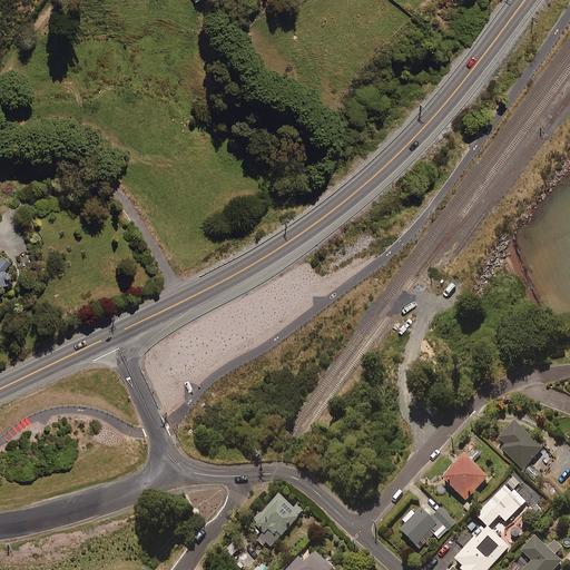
[(3,269),(9,263),(0,255),(0,284),(6,284),(12,276),(3,269)]
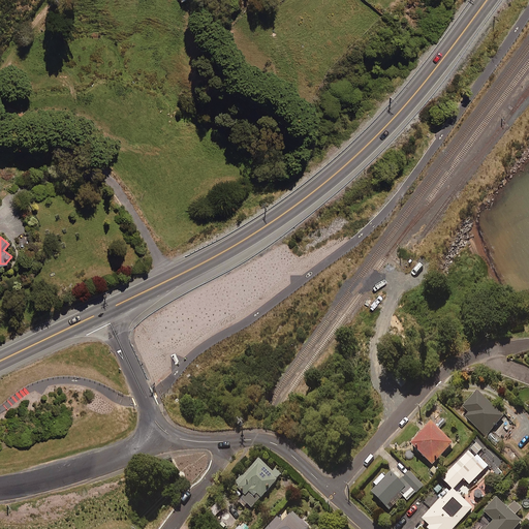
[(465,416),(486,436),(503,417),(477,393),(463,407),(468,412),(465,416)]
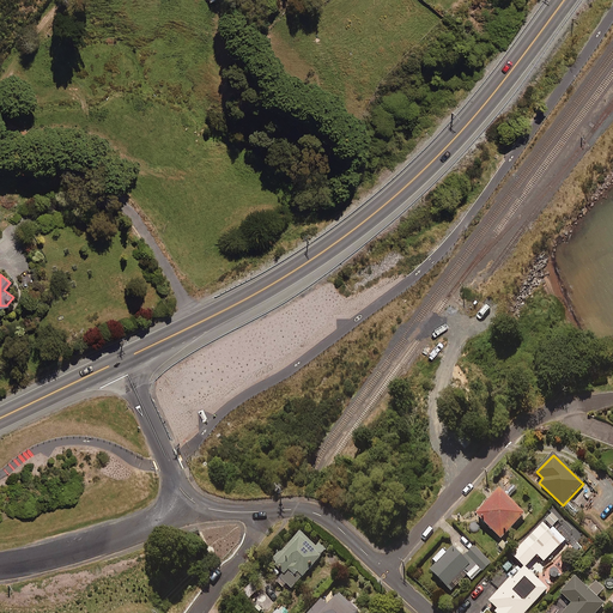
[(523,515),(498,491),(475,515),(501,539),(523,515)]
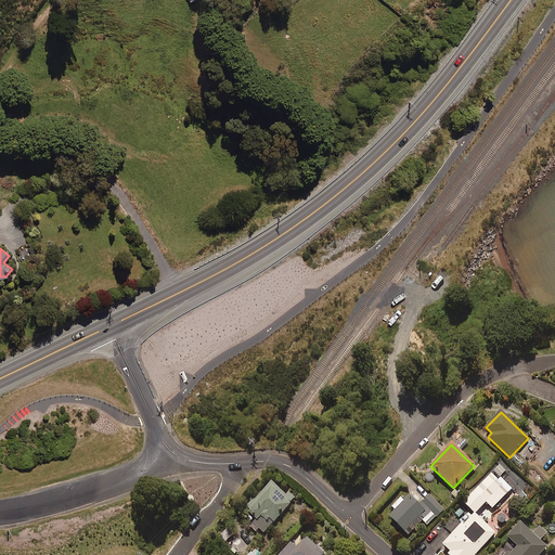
[(500,465),(493,472),(500,478),(506,470),(500,465)]
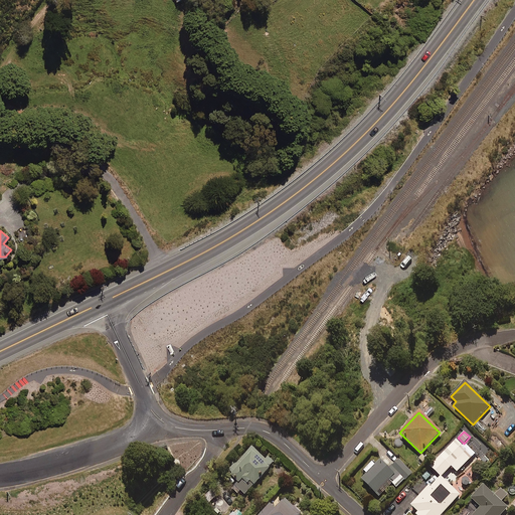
[(462,448),(455,441),(440,456),(457,472),(474,455),(464,445),(462,448)]
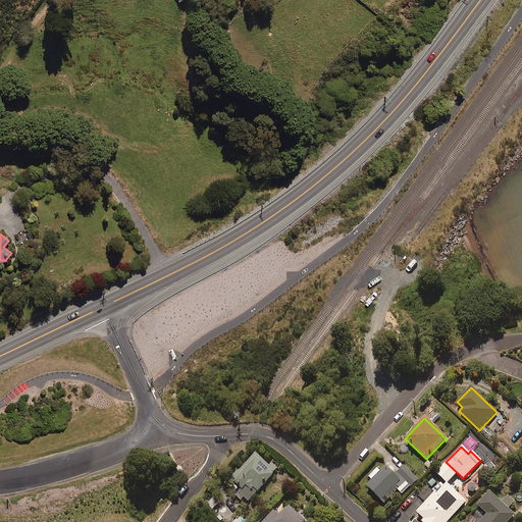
[(275,472),(255,454),(231,479),(242,488),(239,492),(248,502),(275,472)]
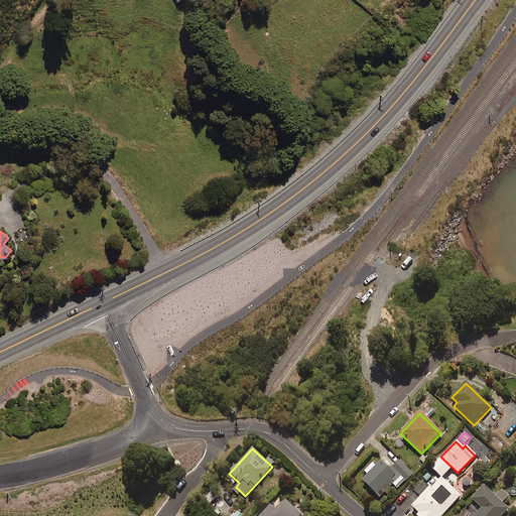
[(395,476),(381,462),(362,481),(376,495),(395,476)]
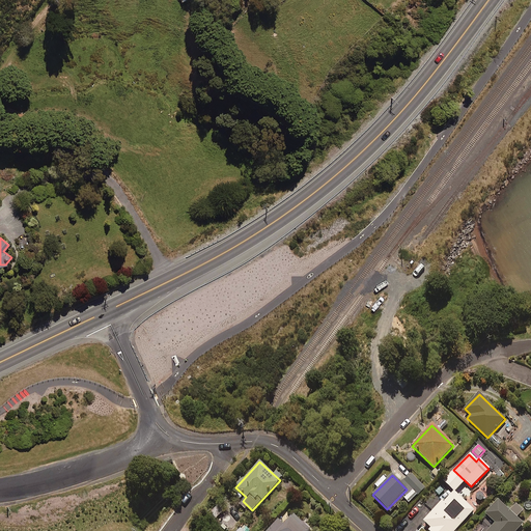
[(424,487),(411,475),(403,482),(418,495),(424,487)]
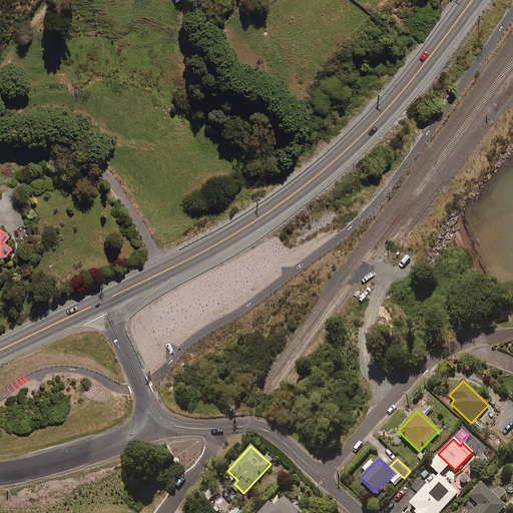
[(443,481),(439,485),(432,479),(407,507),(414,512),(439,512),(457,494),(443,481)]
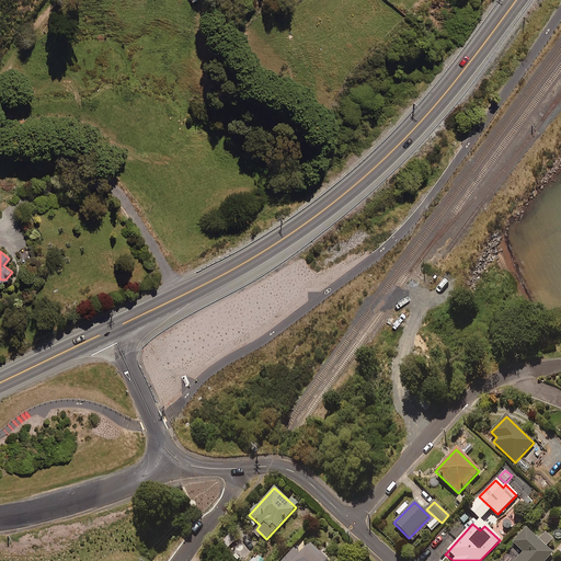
[(538,540),(525,529),(512,544),(516,547),(508,556),(513,559),(510,560),(545,560),(552,553),(546,547),(551,540),(544,534),(538,540)]
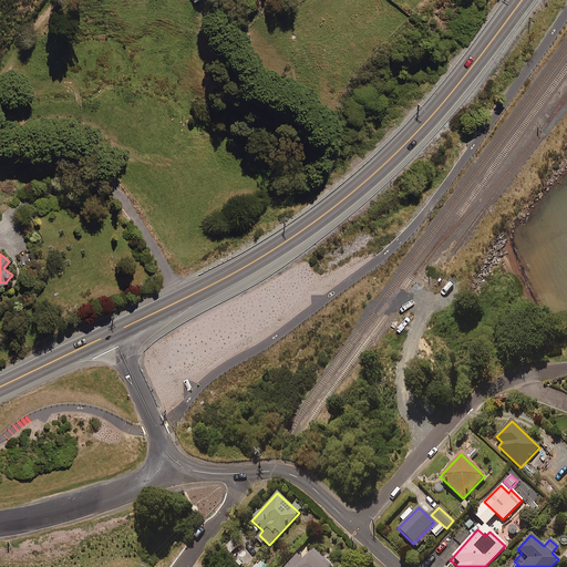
[(330,566),(312,550),(303,560),(297,555),(285,566),(330,566)]
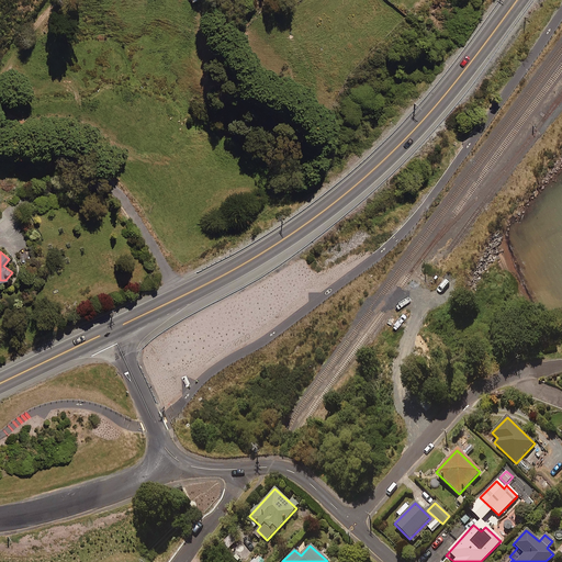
All buildings are outlined.
